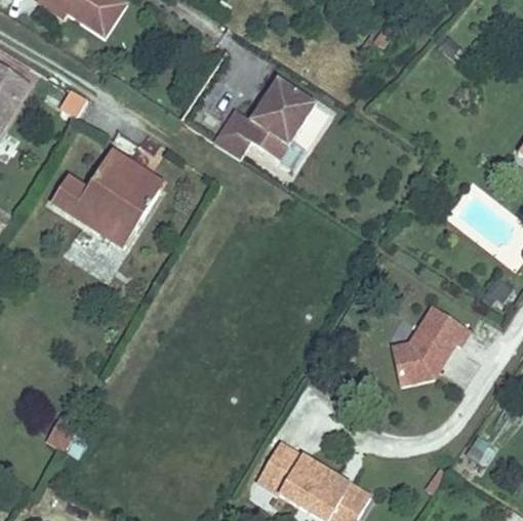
[(67,10),(50,0),(36,0),(63,17),(67,10)]
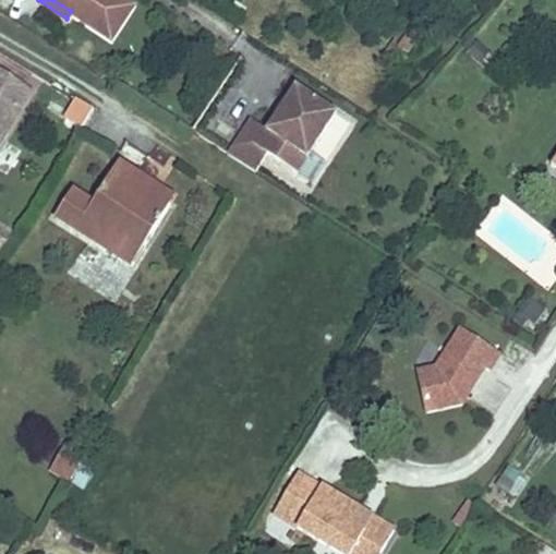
[(132,2),(129,0),(53,0),(71,11),(109,37),(132,2)]
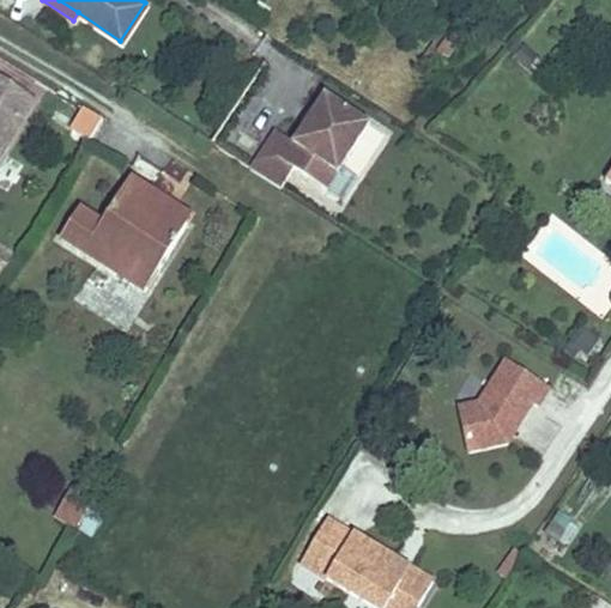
[(440,68),(463,37),(446,24),(423,56),(440,68)]
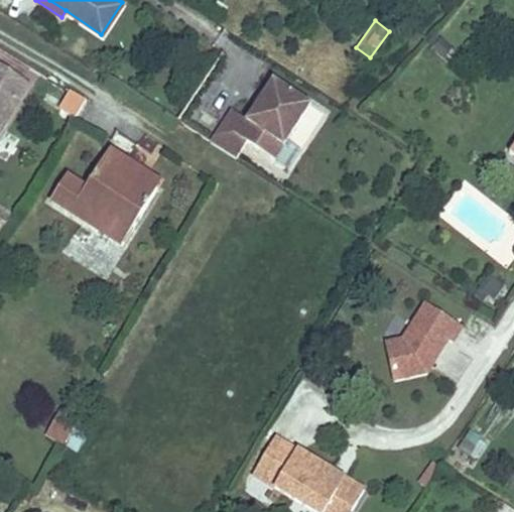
[(0,127),(28,81),(0,62),(0,127)]
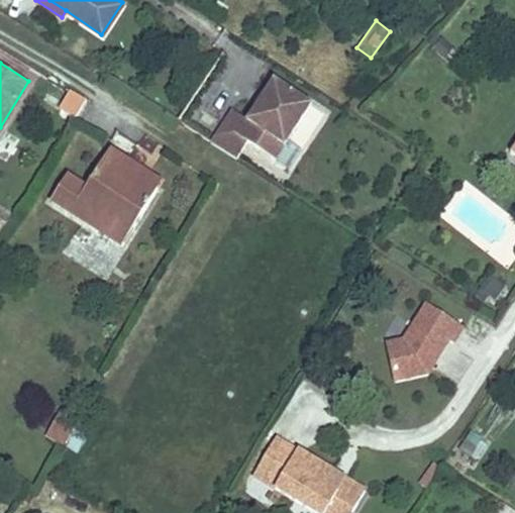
[(209,139),(231,154),(235,156),(245,139),(274,158),(287,137),(310,102),(272,77),(245,118),(230,108),(209,139)]
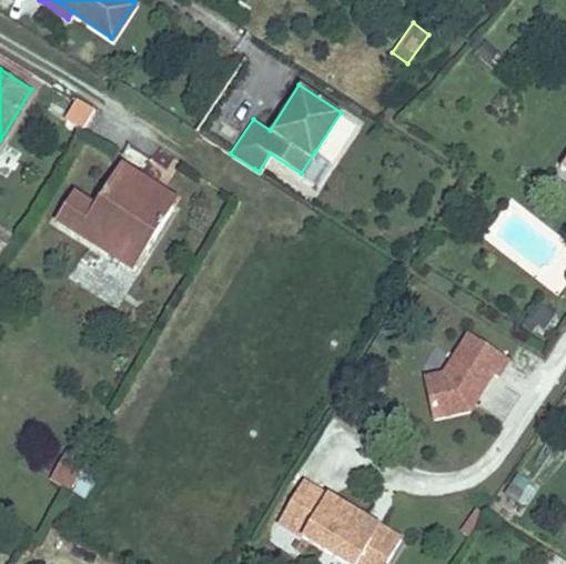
[(81,126),(91,109),(78,101),(67,117),(81,126)]
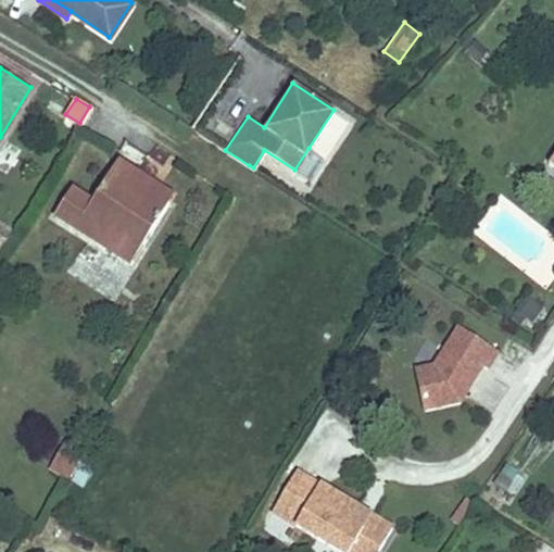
[(307,178),(322,157),(309,148),(294,170),(307,178)]
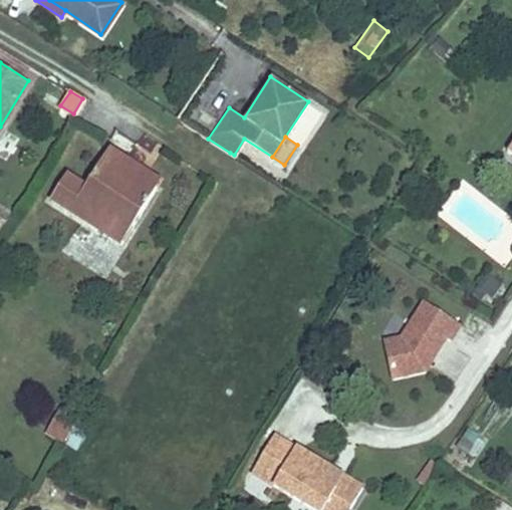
[(160,181),(108,148),(103,155),(124,168),(121,173),(132,179),(135,174),(155,187),(160,181)]
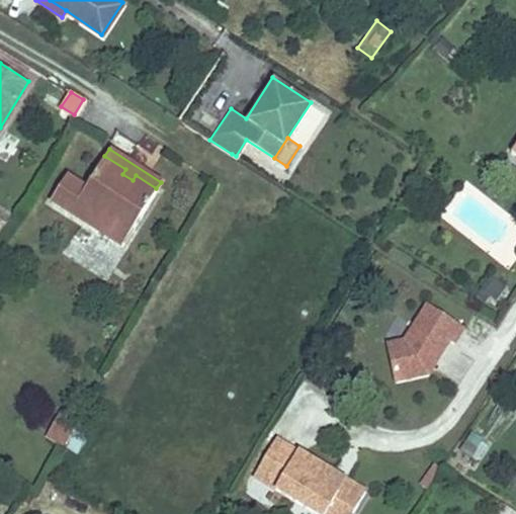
[(131,229),(156,188),(136,175),(133,180),(122,174),(125,169),(104,156),(84,187),(65,175),(50,198),(103,232),(112,217),(131,229)]
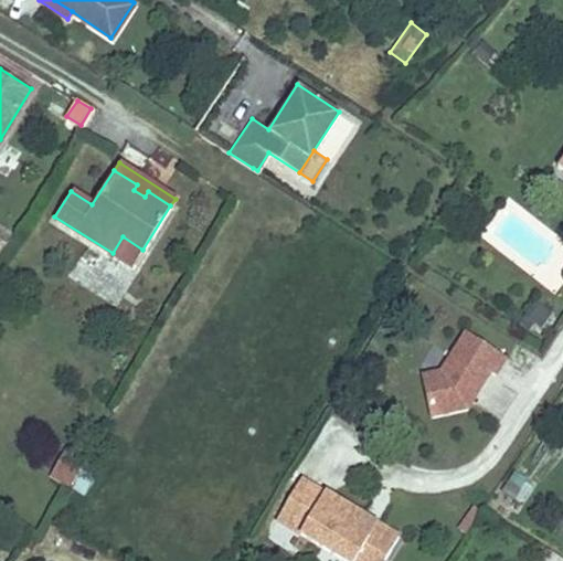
[(0,249),(11,232),(0,224),(0,249)]
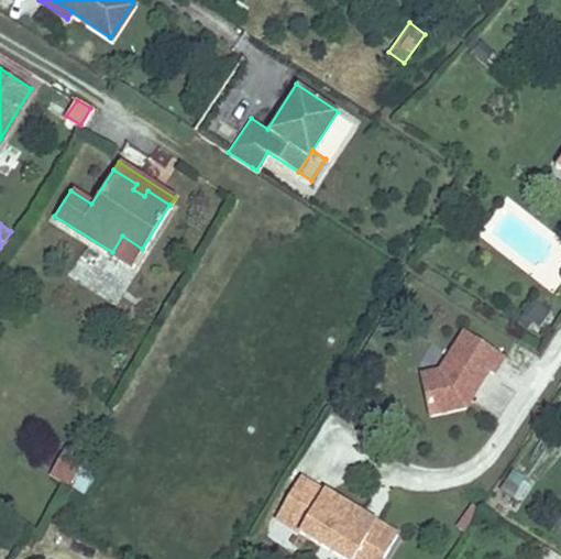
[(132,264),(142,249),(122,236),(112,252),(132,264)]
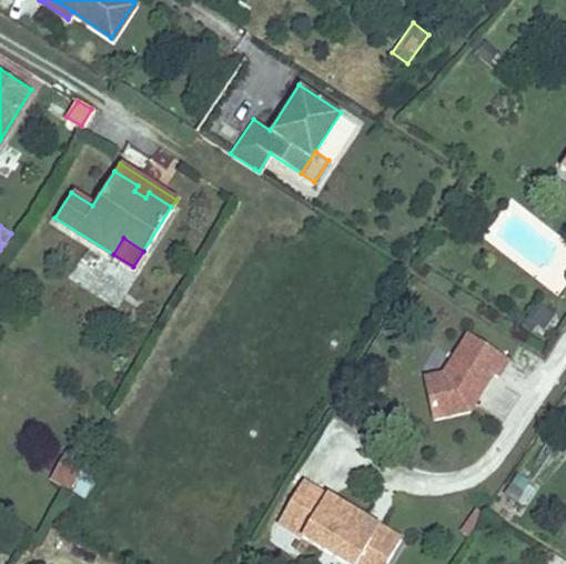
[(496,374),(507,358),(466,332),(442,371),(423,375),(433,418),(468,409),(493,372),(496,374)]
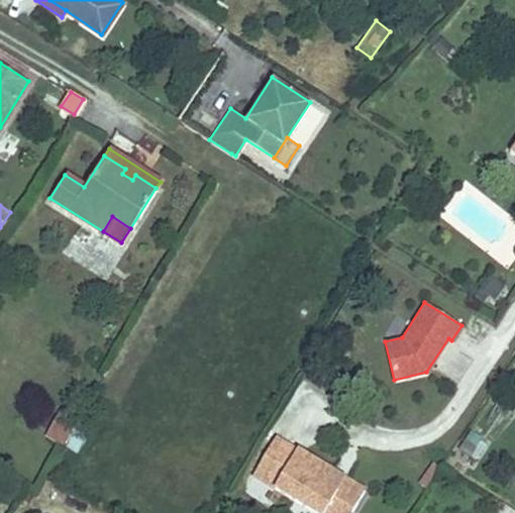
[(45,431),(58,410),(42,401),(30,422),(45,431)]
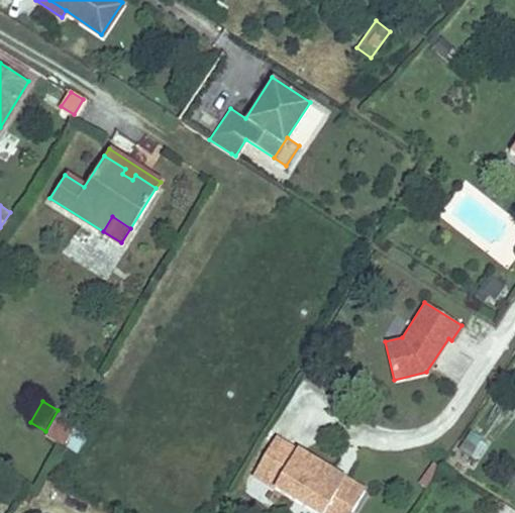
[(64,441),(76,420),(58,410),(45,431),(64,441)]
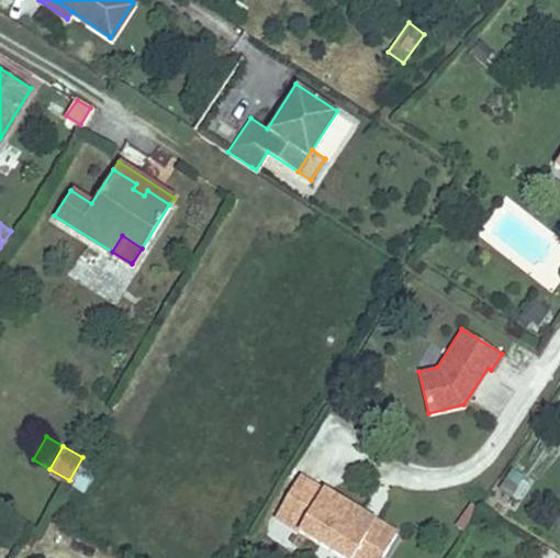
[(82,489),(97,466),(82,457),(69,480),(82,489)]
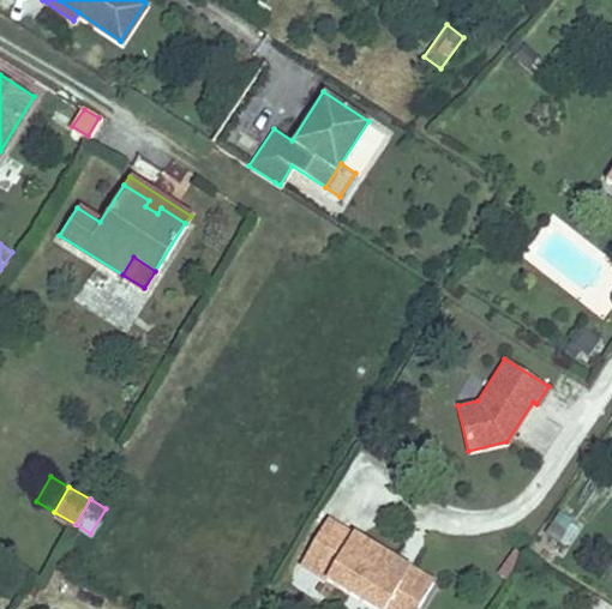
[(557,538),(571,517),(559,508),(544,530),(557,538)]
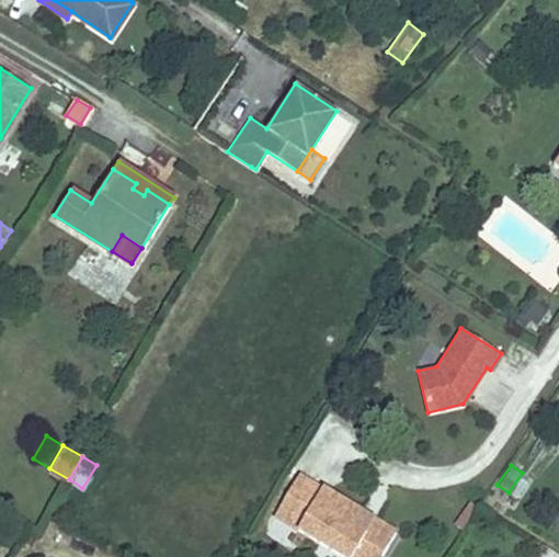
[(395,531),(298,473),(274,514),(346,556),(365,556),(372,546),(383,552),(395,531)]
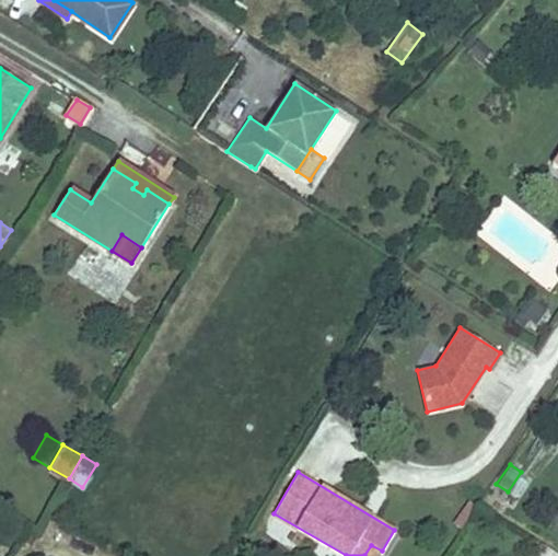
[(460,525),(475,502),(471,500),(456,522),(460,525)]
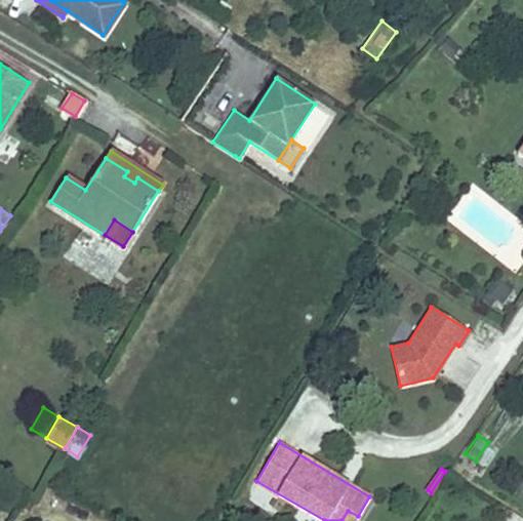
[(354,520),(358,516),(348,511),(342,520),(354,520)]
